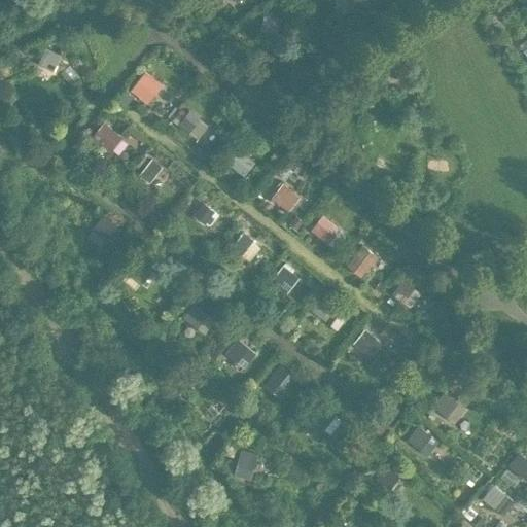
[(264,14),(259,31),(277,35),(281,20),(264,14)]
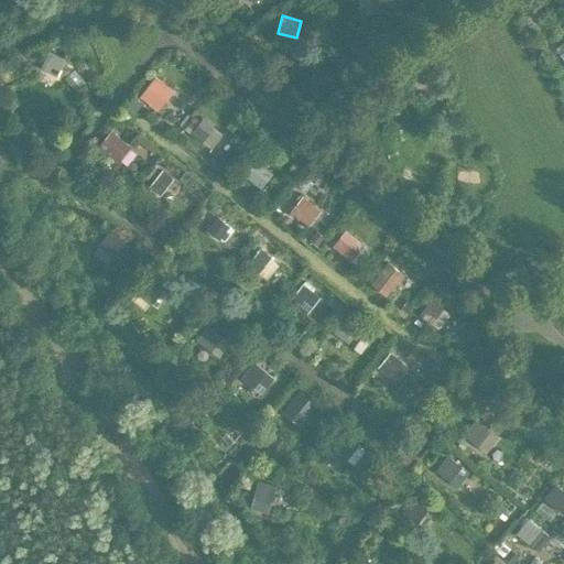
[(57,77),(66,58),(49,51),(40,69),(57,77)]
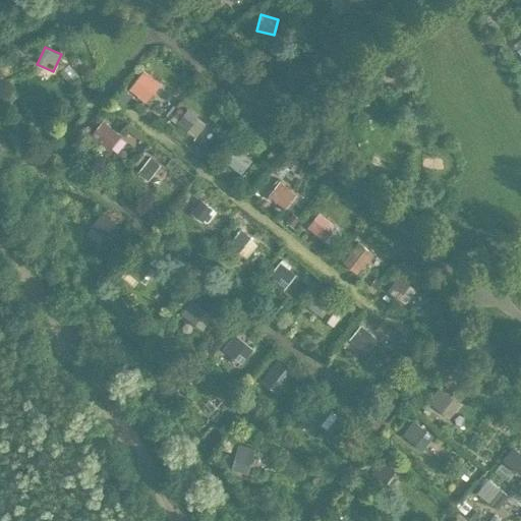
[(143,70),(129,89),(147,102),(161,83),(143,70)]
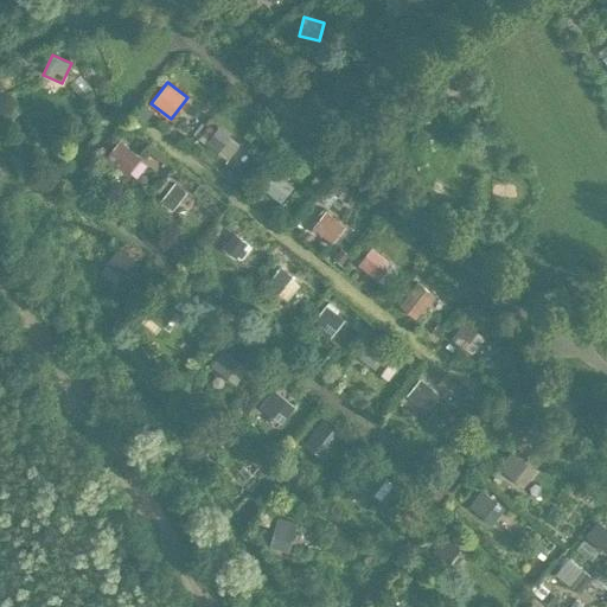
[(206,142),(217,152),(230,135),(219,127),(206,142)]
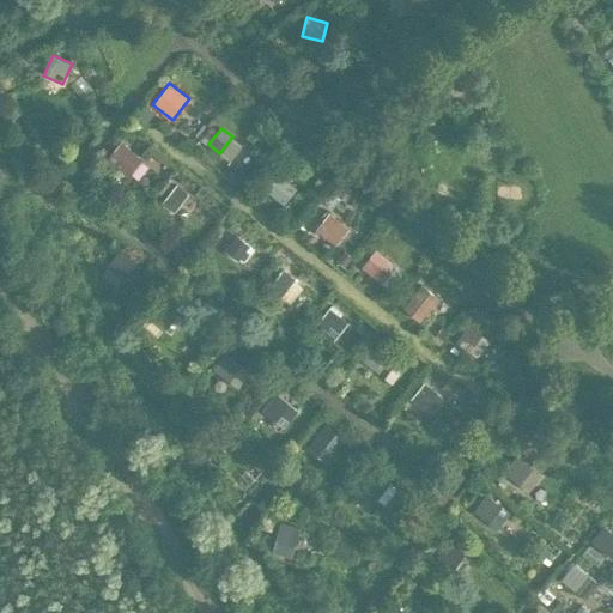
[(122,141),(104,163),(113,170),(117,165),(129,175),(143,159),(122,141)]
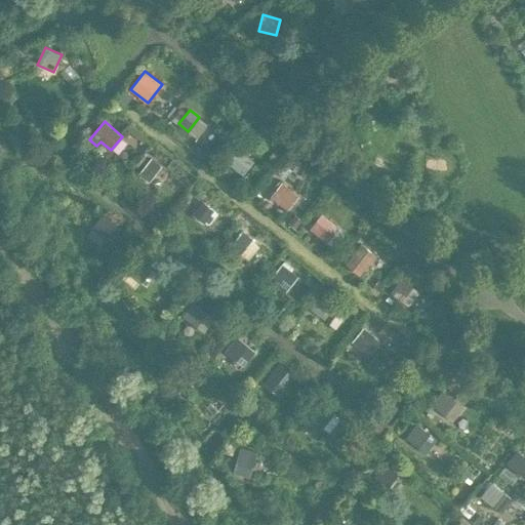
[(243,175),(253,162),(238,150),(228,163),(243,175)]
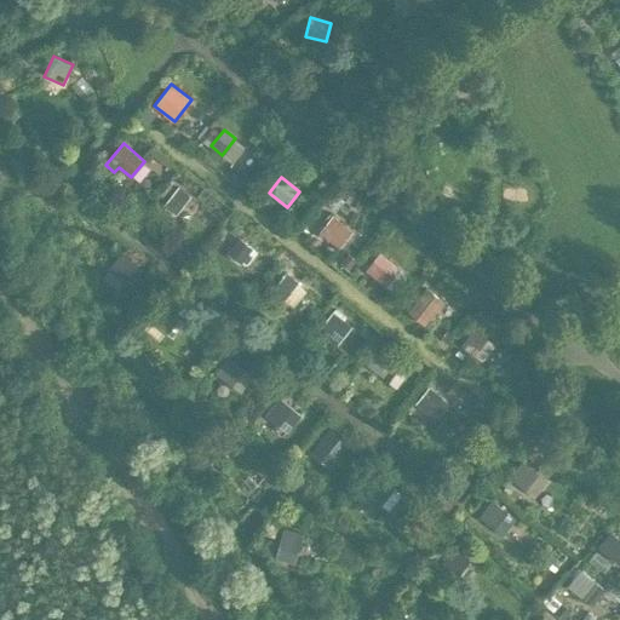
[(177,216),(193,196),(179,185),(164,206),(177,216)]
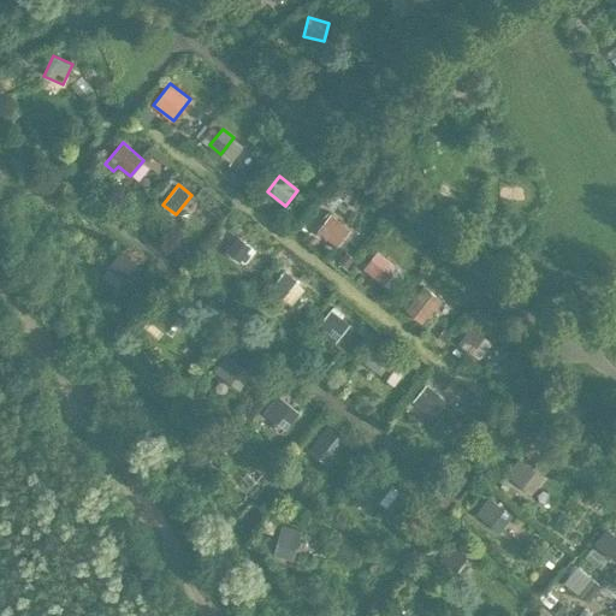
[(336,248),(349,231),(330,215),(317,232),(336,248)]
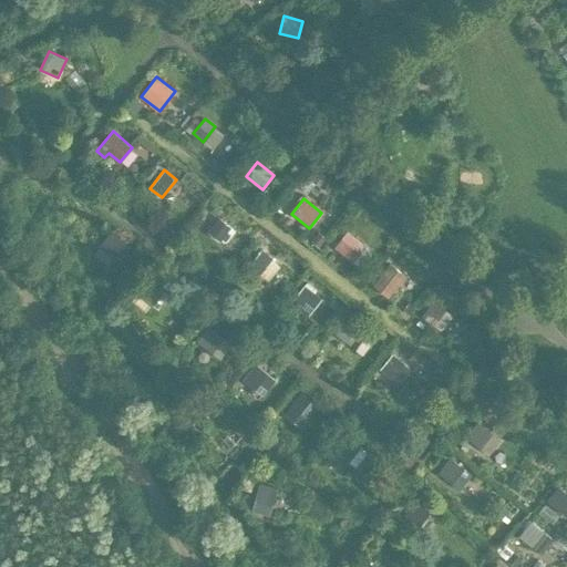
[(219,218),(208,232),(218,240),(229,227),(219,218)]
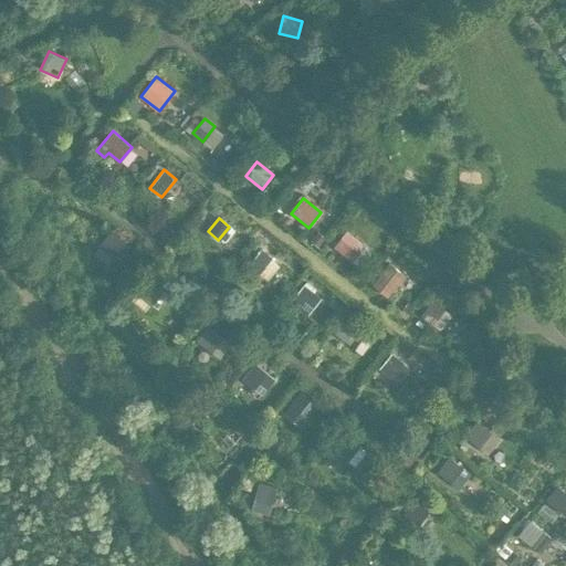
[(126,242),(111,231),(100,245),(114,257),(126,242)]
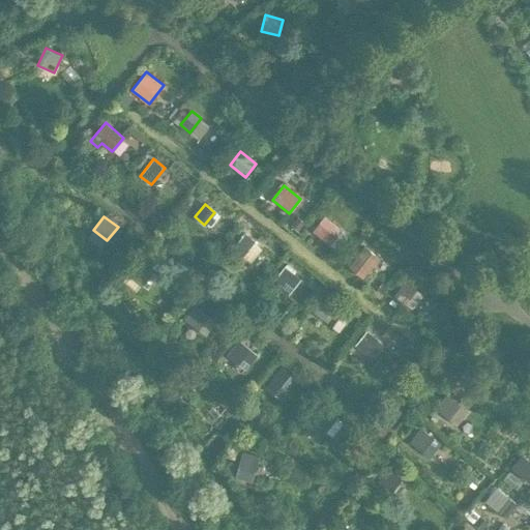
[(329,245),(341,230),(324,216),(313,232),(329,245)]
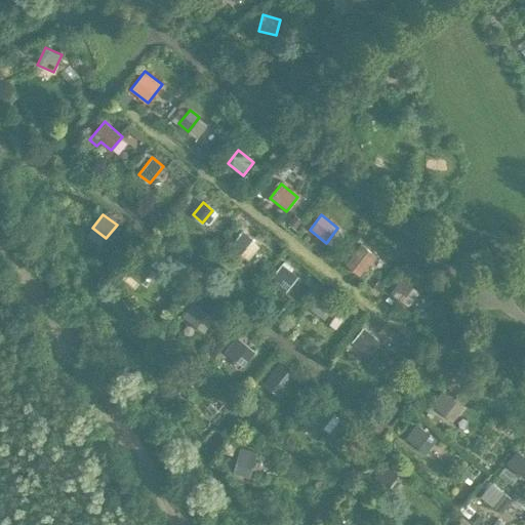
[(241,255),(252,241),(252,240),(243,232),(231,246),(241,255)]
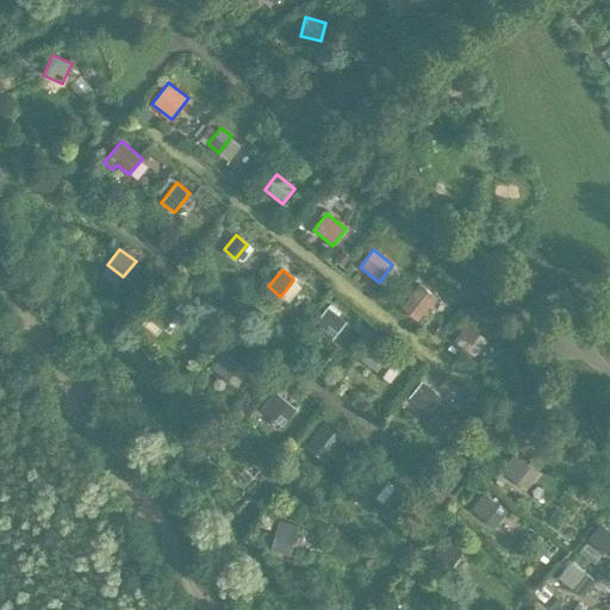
[(417,321),(436,297),(419,285),(402,309),(417,321)]
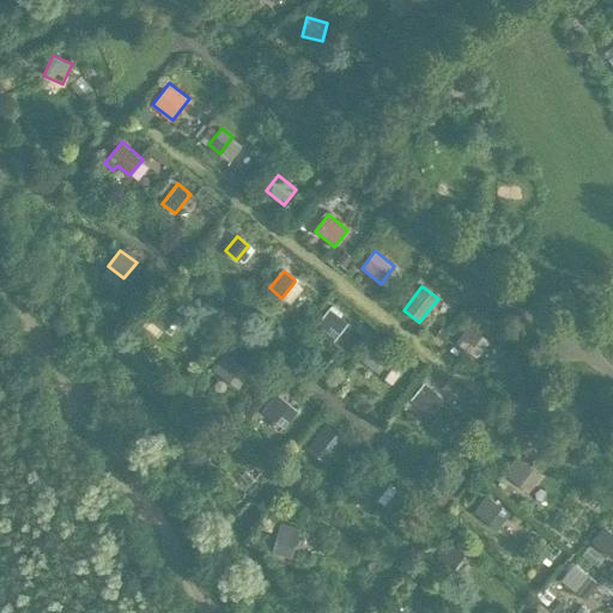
[(149,317),(165,331),(177,315),(161,302),(149,317)]
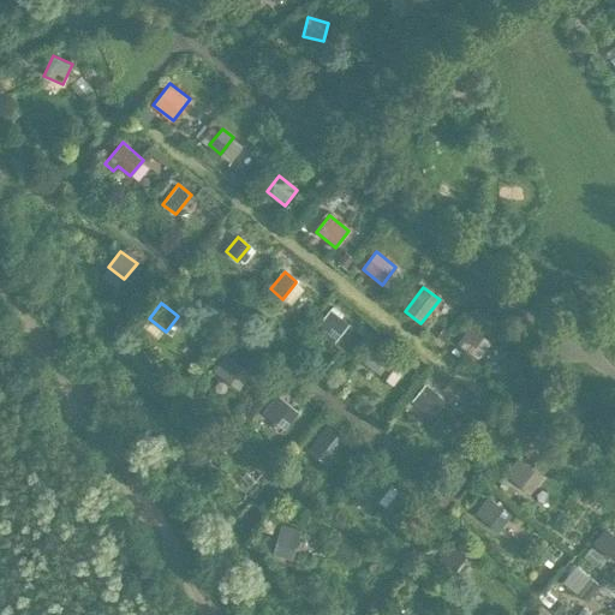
[(330,336),(344,320),(332,309),(317,327),(330,336)]
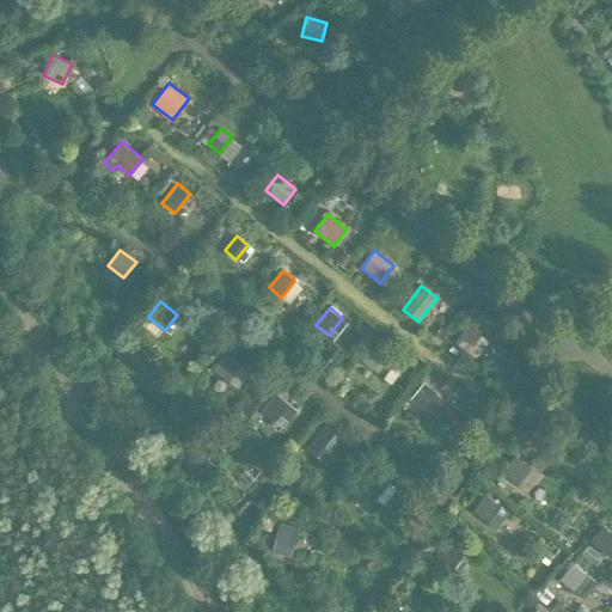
[(489,341),(469,324),(454,342),(475,359),(489,341)]
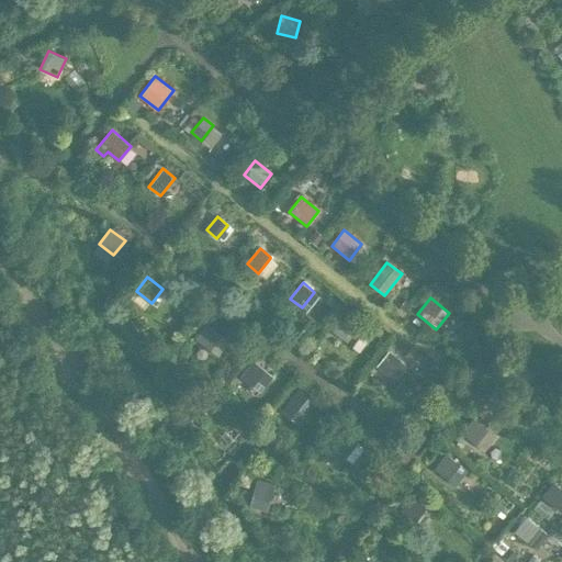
[(355,325),(344,316),(333,330),(344,339),(355,325)]
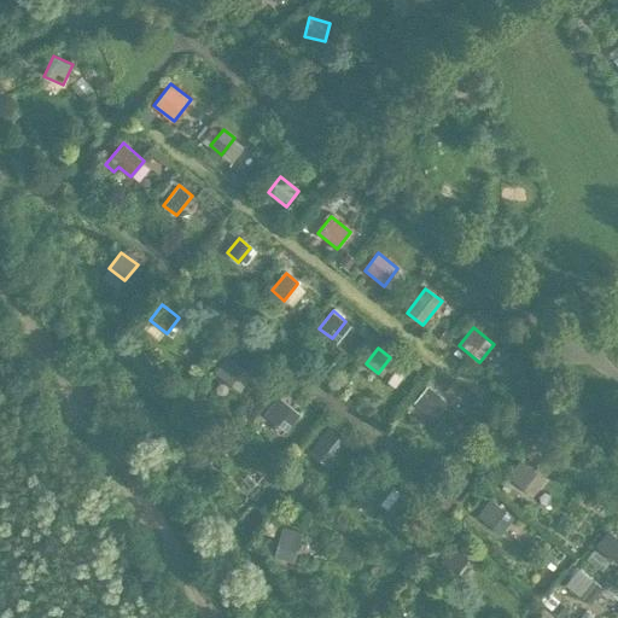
[(252,375),(227,355),(215,372),(240,392),(252,375)]
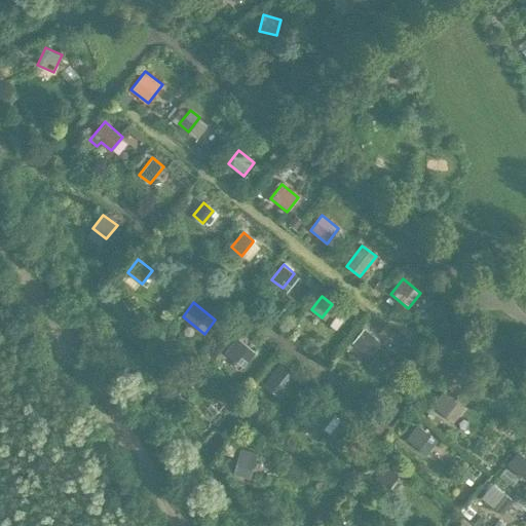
[(352,343),(363,350),(373,337),(364,330),(352,343)]
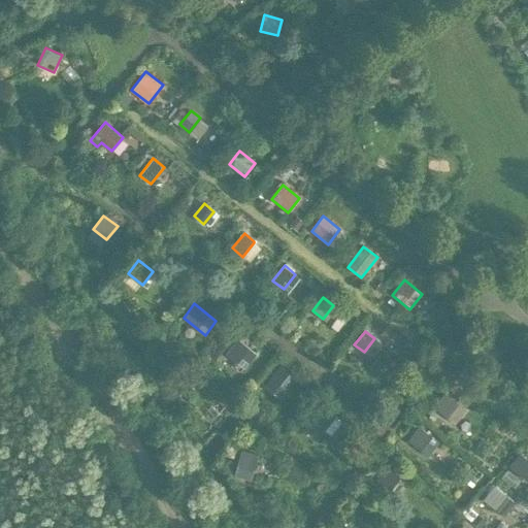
[(254,350),(239,338),(228,354),(241,364),(242,364),(248,368),(258,355),(253,351),(254,350)]
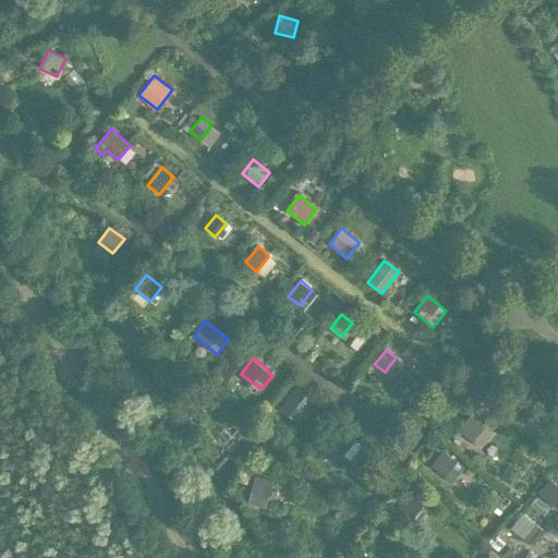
[(516,359),(505,373),(520,384),(530,371),(516,359)]
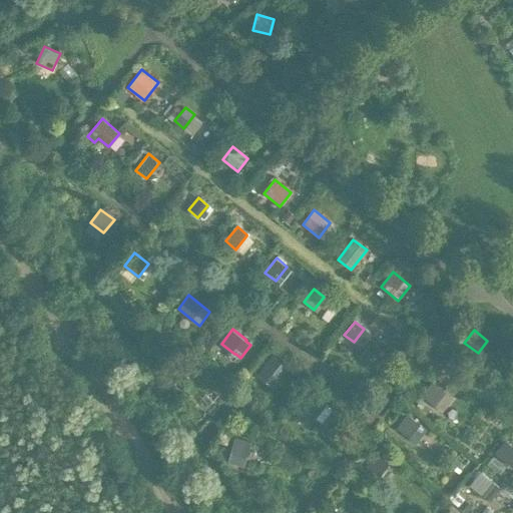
[(275,389),(293,367),(276,353),(257,375),(275,389)]
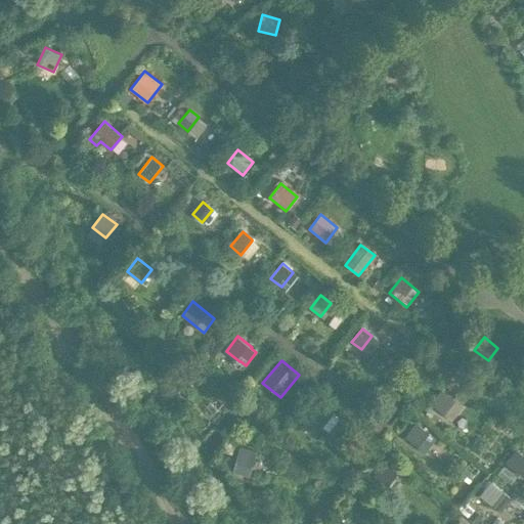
[(444,415),(455,400),(441,390),(430,404),(444,415)]
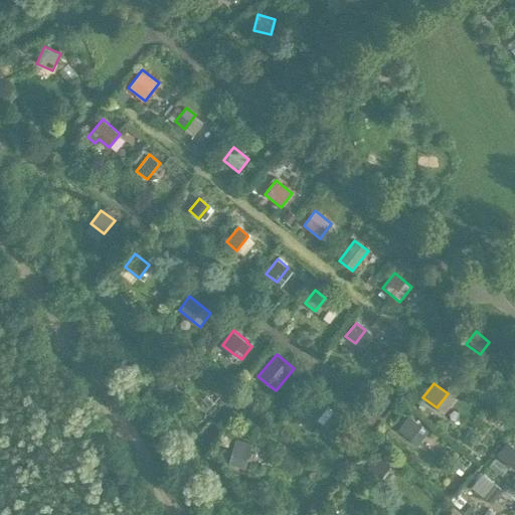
[(334,411),(314,396),(304,409),(323,425),(334,411)]
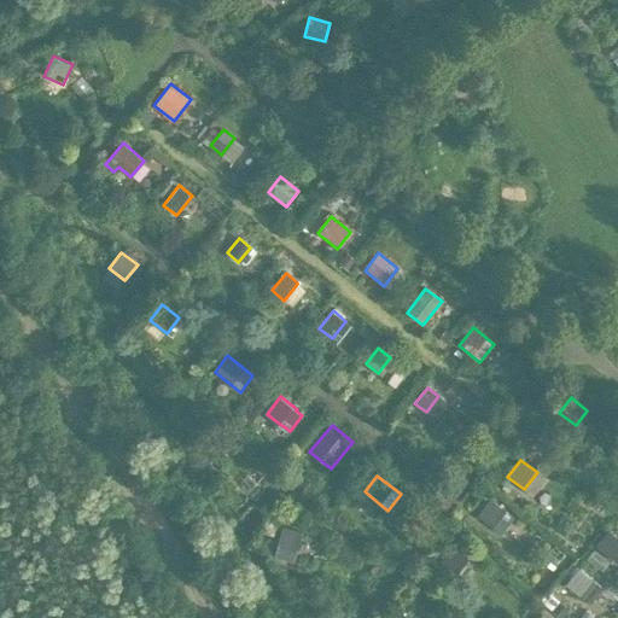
[(514,518),(490,499),(477,516),(501,535),(514,518)]
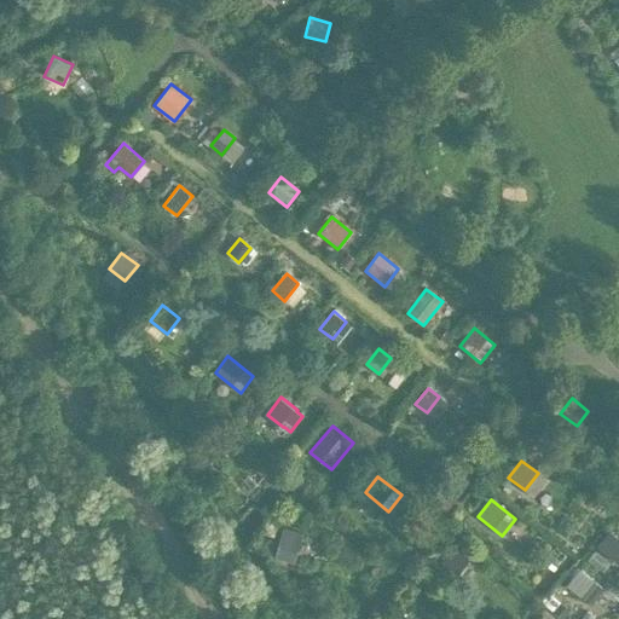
[(294,565),(302,534),(283,530),(276,559),(294,565)]
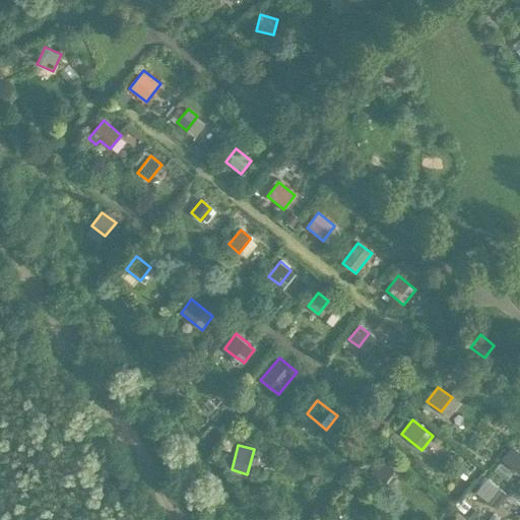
[(519,450),(516,447),(506,460),(519,470),(519,450)]
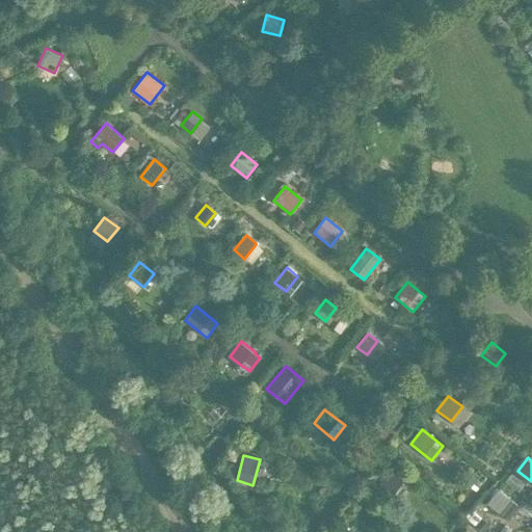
[(394,495),(405,479),(391,469),(379,483),(394,495)]
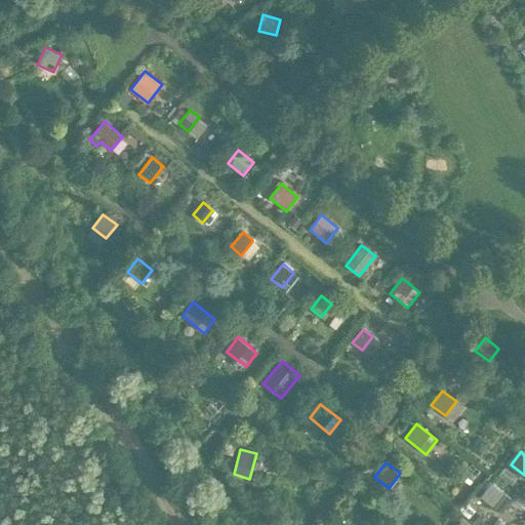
[(512,499),(492,483),(481,496),(500,513),(512,499)]
